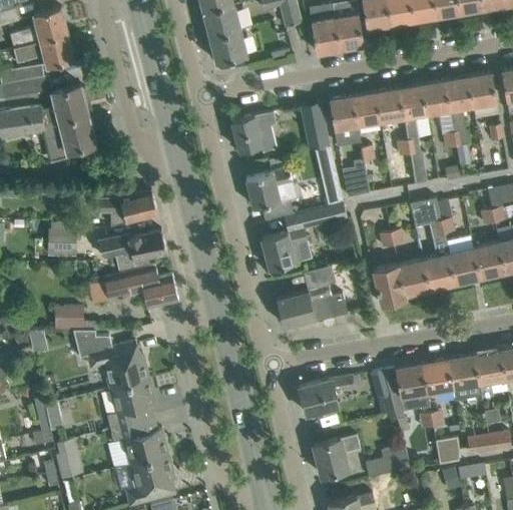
[(234,3),(233,0),(199,0),(202,10),(234,3)]
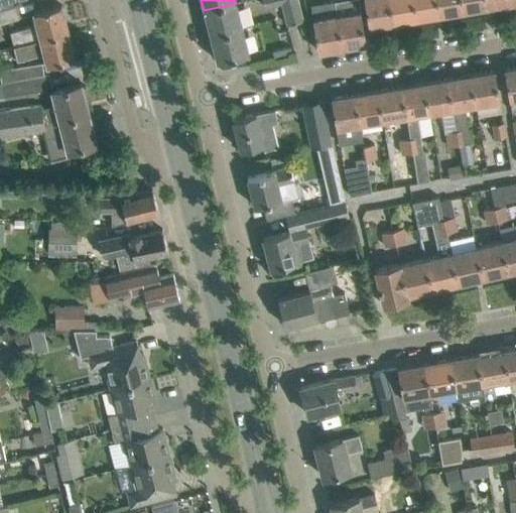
[(302,23),(303,22),(297,0),(262,0),(265,9),(281,5),(287,27),(302,23)]
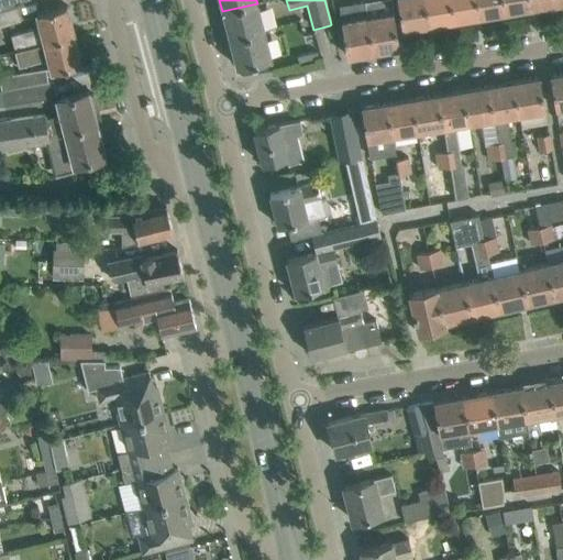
[(390,0),(383,0),(365,3),(365,6),(367,19),(373,53),(374,55),(399,51),(396,33),(396,31),(393,14),(390,0)]
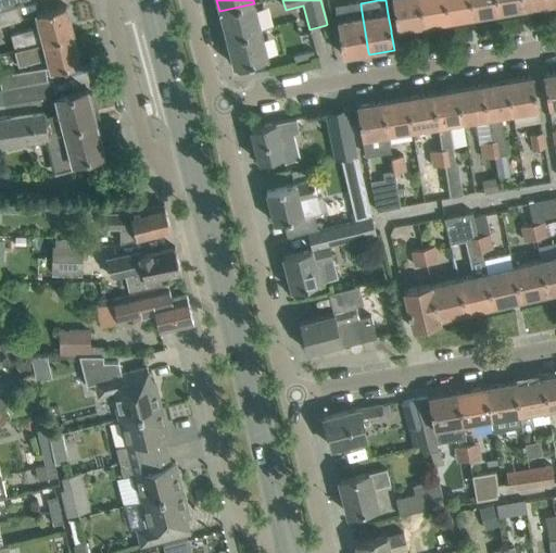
[(392,0),(397,32),(422,27),(418,0),(392,0)]
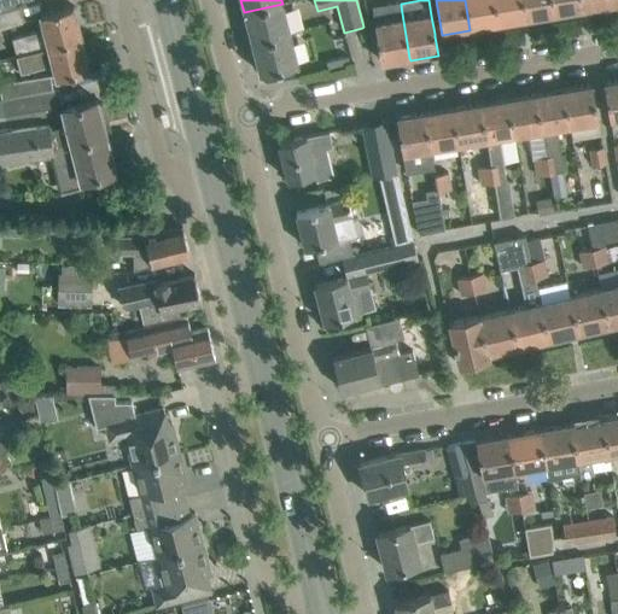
[(465,0),(470,30),(499,25),(494,0),(465,0)]
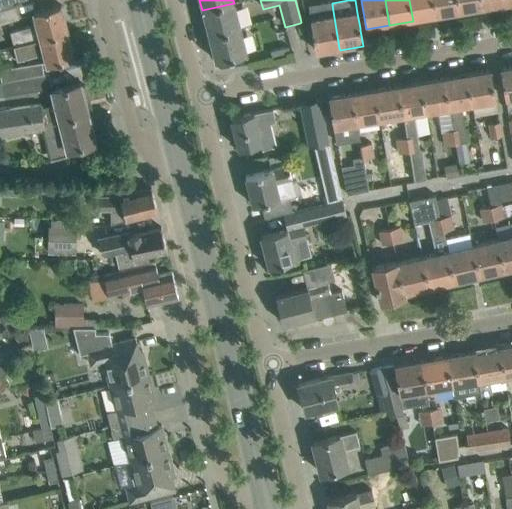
[(409,0),(413,21),(436,18),(432,0),(409,0)]
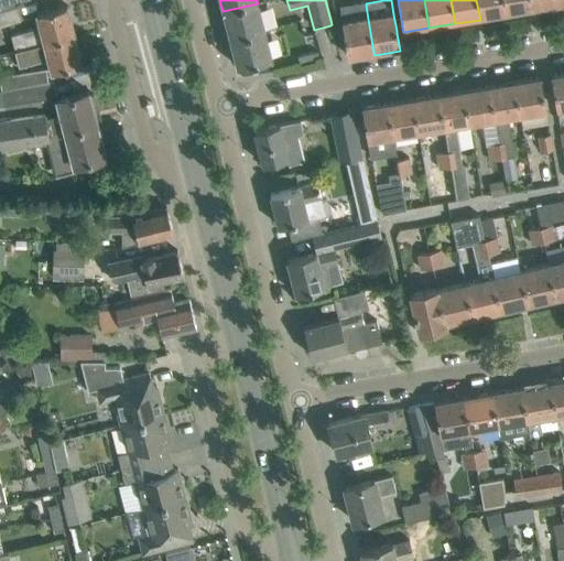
[(476,0),(480,20),(506,15),(502,0),(476,0)]
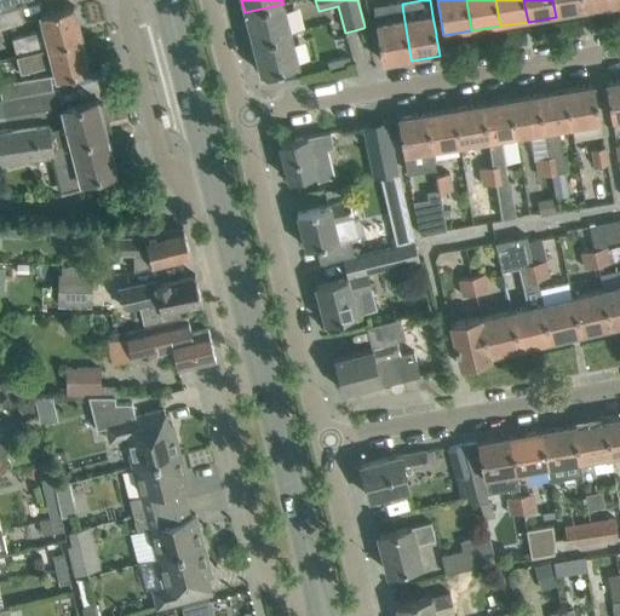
[(552,0),(556,17),(584,12),(581,0),(552,0)]
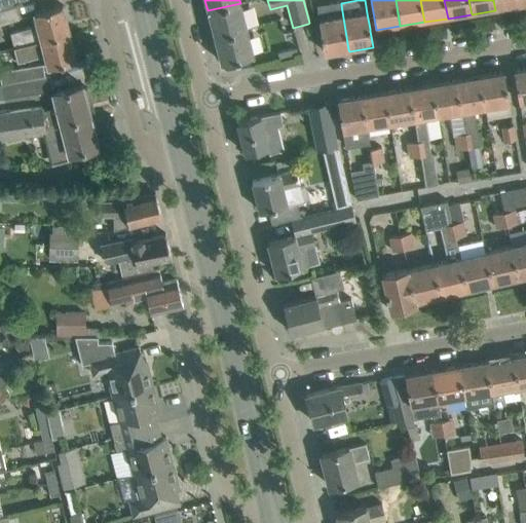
[(493,0),(495,10),(519,6),(517,0),(493,0)]
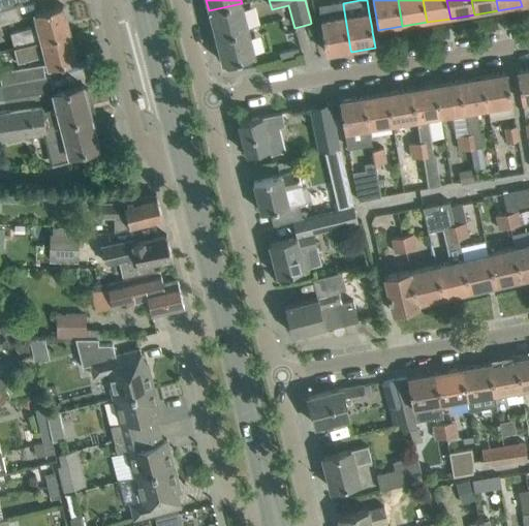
[(216,36),(248,29),(242,3),(209,10),(216,36)]
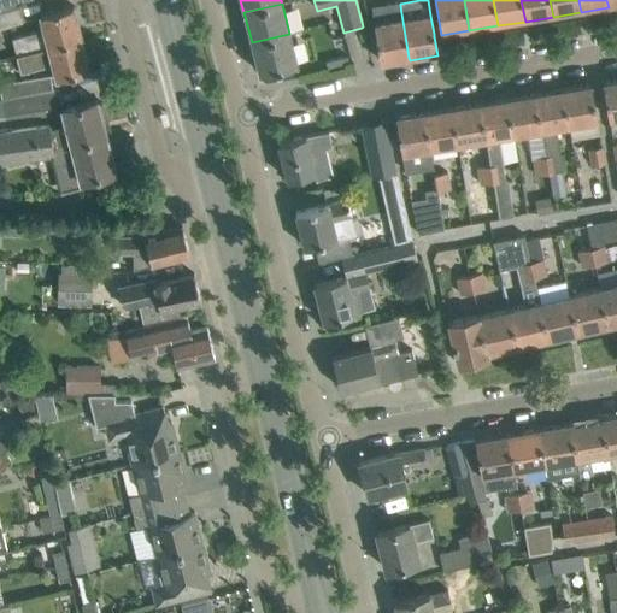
[(410,60),(403,21),(400,6),(389,9),(375,11),(374,10),(371,10),(381,65),(410,60)]
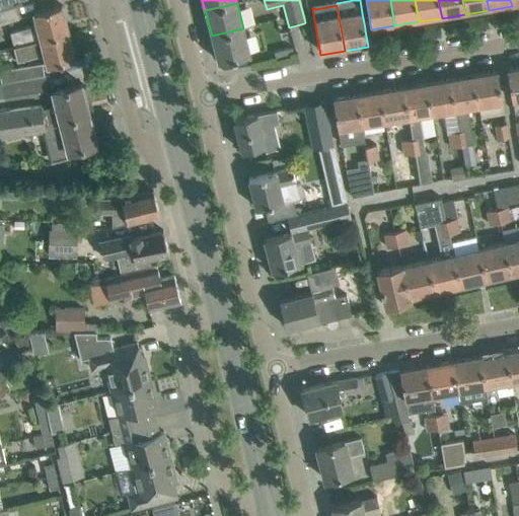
[(0,12),(0,26),(20,21),(16,8),(0,12)]
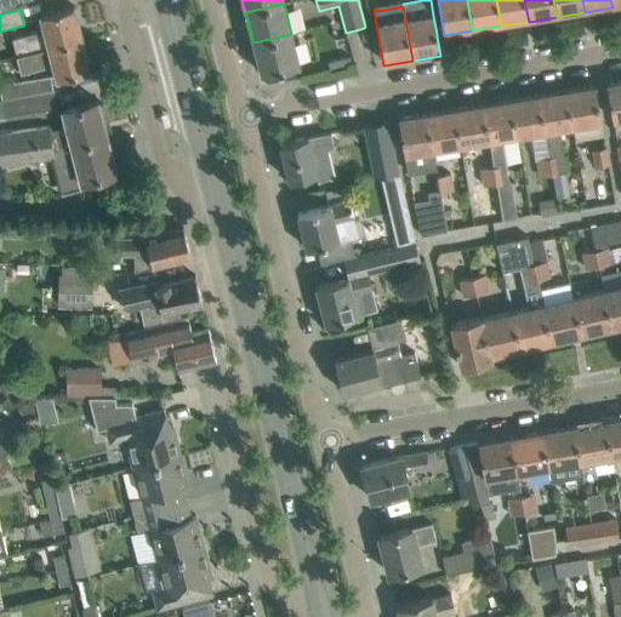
[(17,58),(83,43),(74,10),(41,18),(45,33),(12,41),(17,58)]
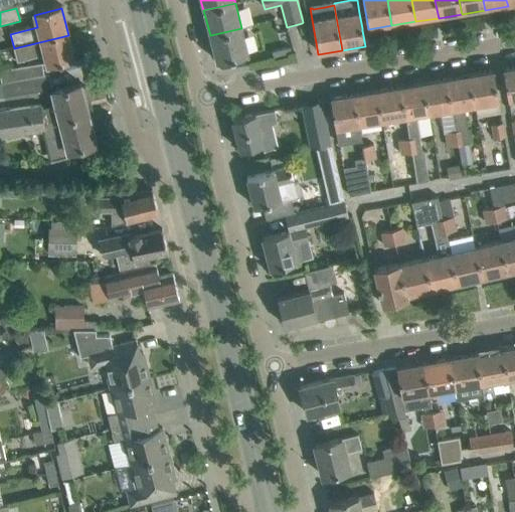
[(248,56),(241,28),(210,35),(217,64),(248,56)]
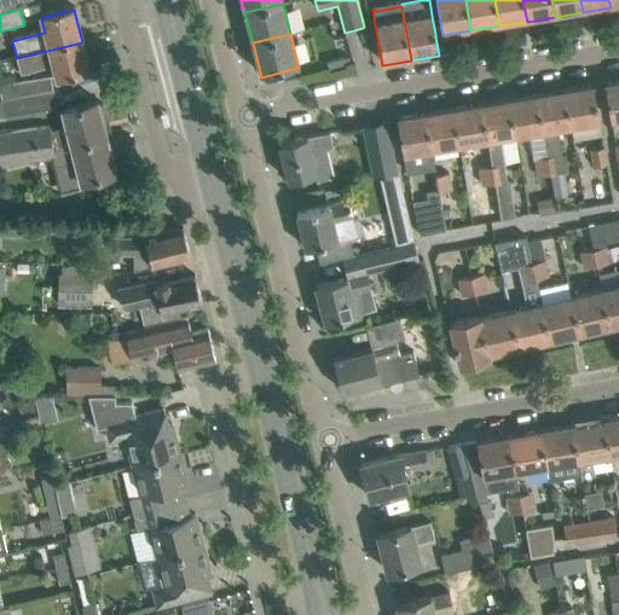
[(22,76),(53,68),(57,82),(91,74),(82,42),(17,58),(22,76)]
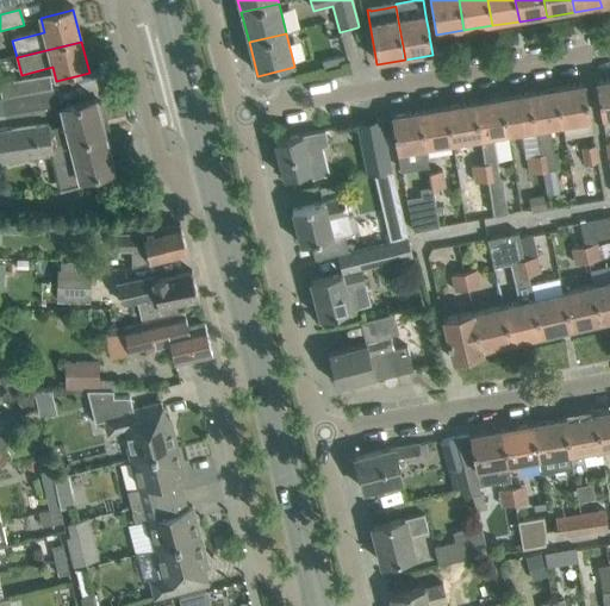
[(343,58),(323,63),(324,72),(346,67),(343,58)]
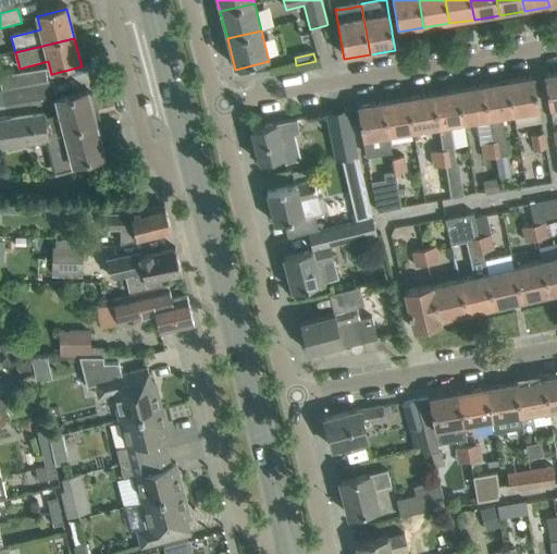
[(0,81),(1,90),(48,84),(46,71),(0,77),(0,81)]
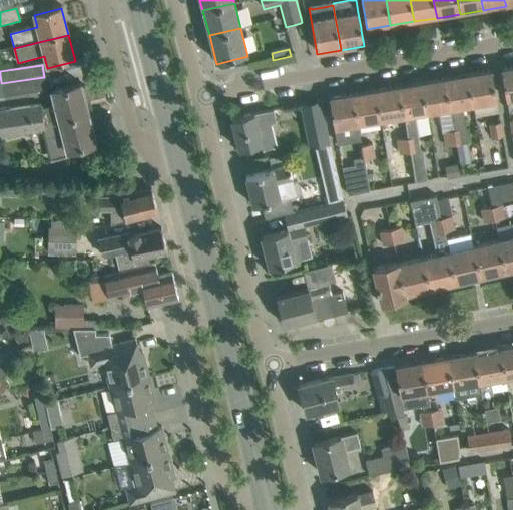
[(509,113),(512,112),(512,69),(502,71),(509,113)]
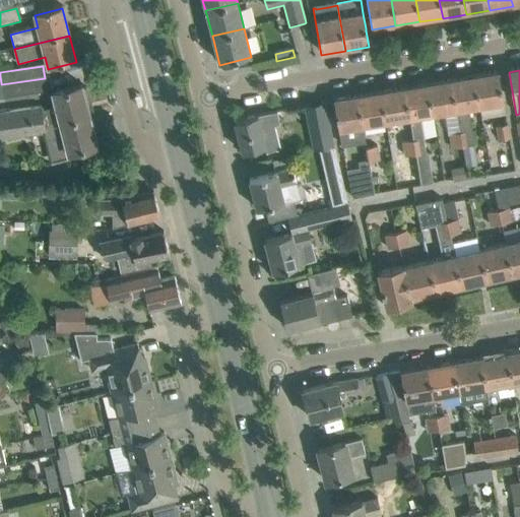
[(478,108),(504,104),(499,74),(474,78),(478,108)]
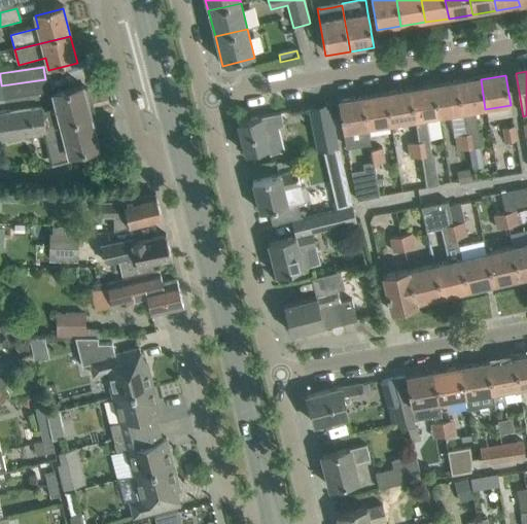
[(45,79),(1,85),(3,101),(53,93),(50,78),(45,79)]
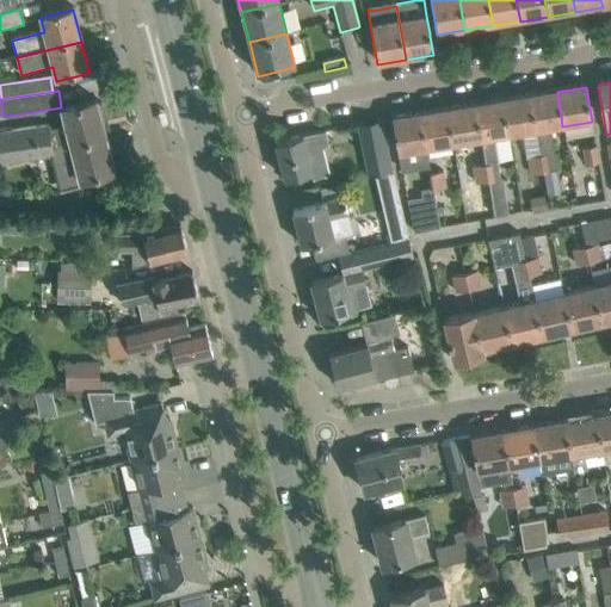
[(549,129),(562,127),(557,92),(529,97),(535,131),(536,131),(541,156),(543,174),(557,172),(554,155),(549,129)]
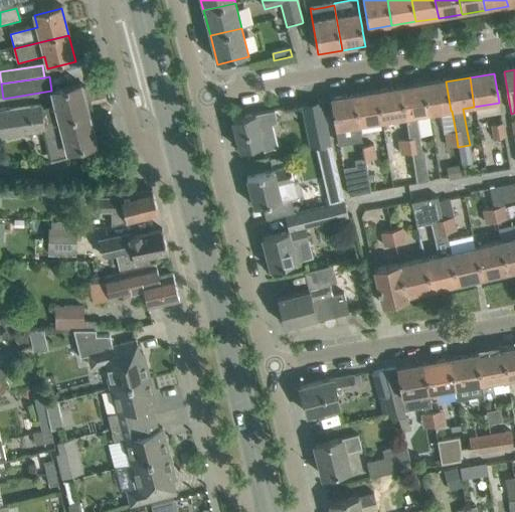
[(441,112),(451,111),(446,81),(422,86),(427,114),(441,112)]
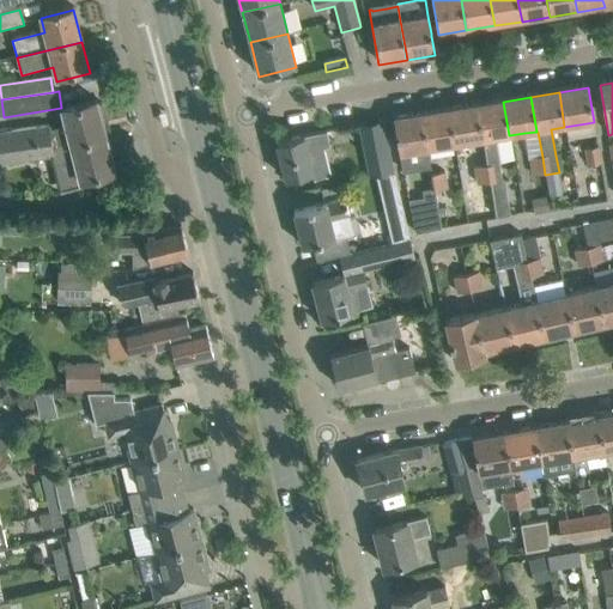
[(496,138),(509,135),(503,102),(475,107),(481,140),(483,140),(487,166),(491,187),(496,219),(510,217),(505,181),(503,181),(496,138)]
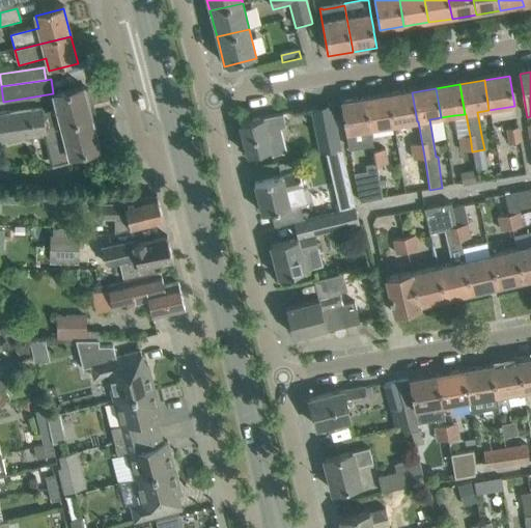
[(46,132),(92,119),(88,104),(92,103),(89,92),(85,93),(84,89),(54,96),(58,114),(54,115),(43,118),(43,112),(29,113),(31,127),(45,124),(46,132)]
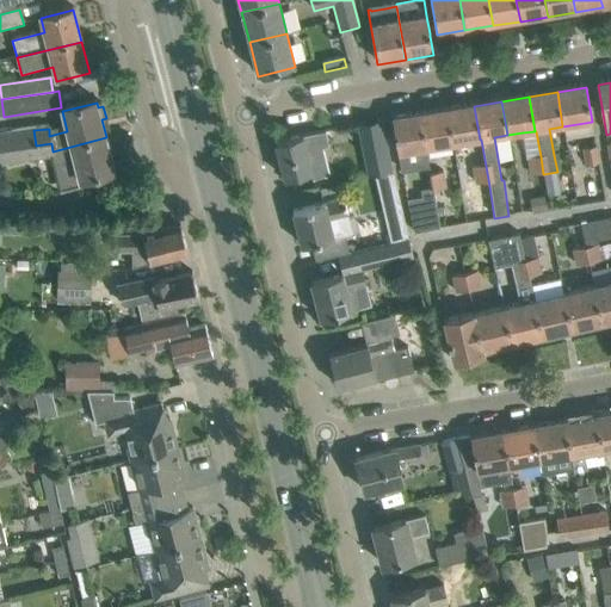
[(454,144),(480,140),(474,106),(449,110),(454,144)]
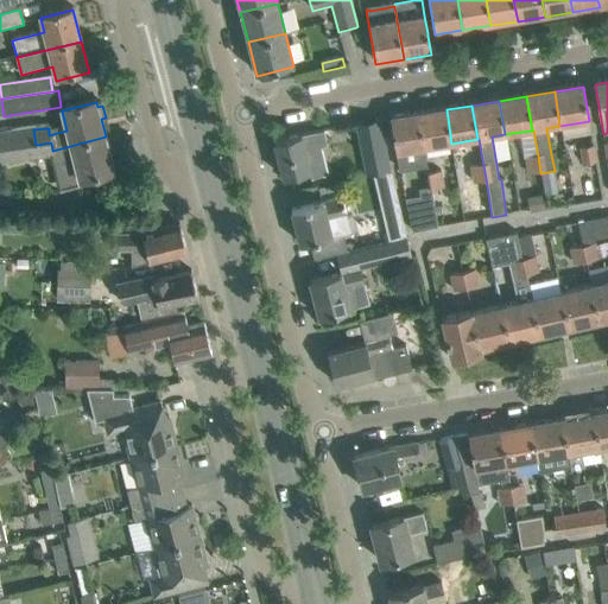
[(425,147),(451,144),(447,109),(418,114),(423,147),(425,147)]
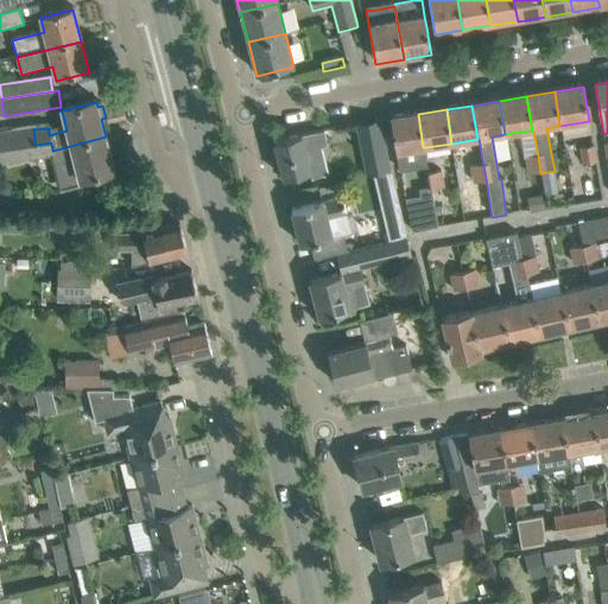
[(428,166),(425,147),(423,147),(418,114),(391,119),(399,171),(428,166)]
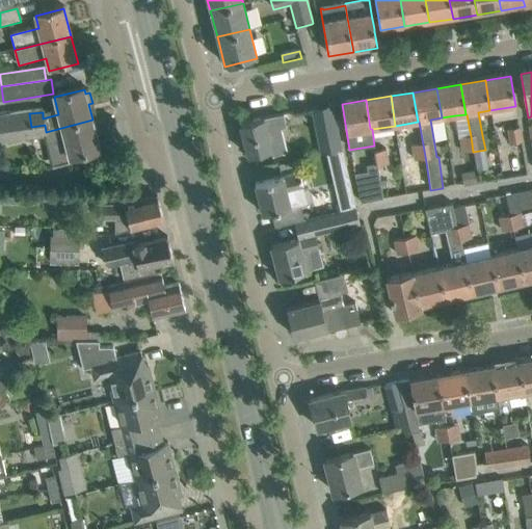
[(341,152),(333,107),(312,111),(320,156),(325,155),(341,152)]
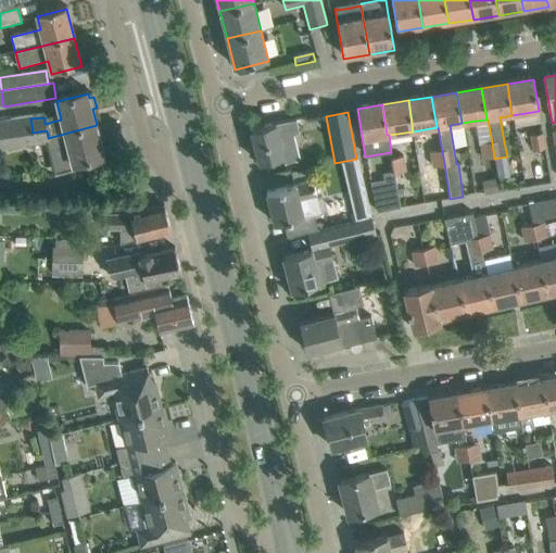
[(104,158),(97,125),(48,138),(47,130),(33,133),(30,118),(0,124),(0,123),(0,150),(48,145),(55,175),(74,170),(73,166),(104,158)]
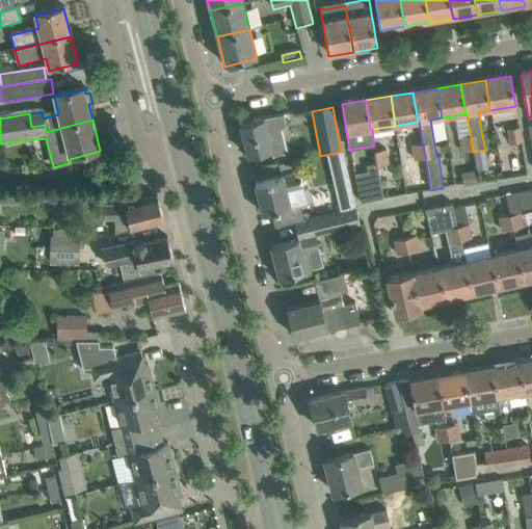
[(240,126),(247,158),(271,152),(272,159),(273,158),(287,154),(282,133),(287,132),(284,116),(264,121),(264,120),(240,126)]
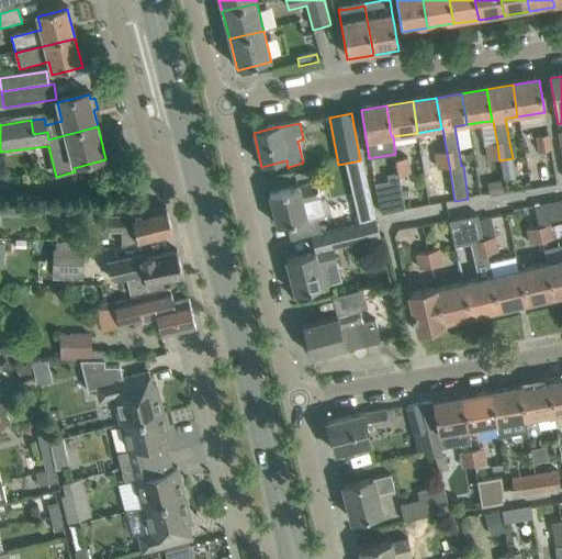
[(551,152),(549,136),(536,138),(538,154),(551,152)]
